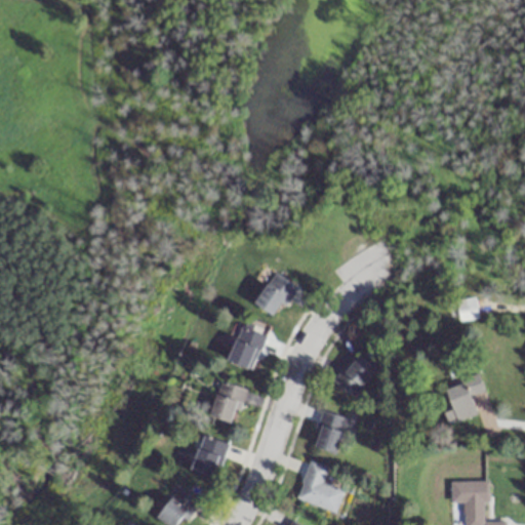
[(254,303),(275,318),(296,287),(276,272),(254,303)]
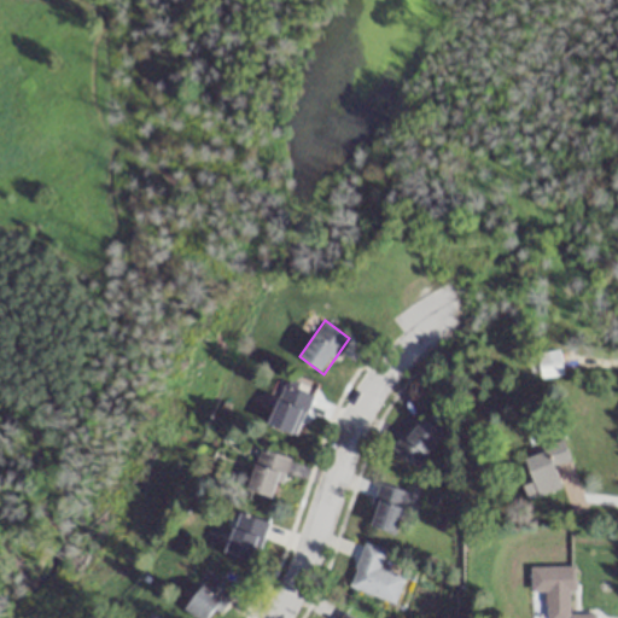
[(312,397),(284,385),(268,425),(296,436),(312,397)]
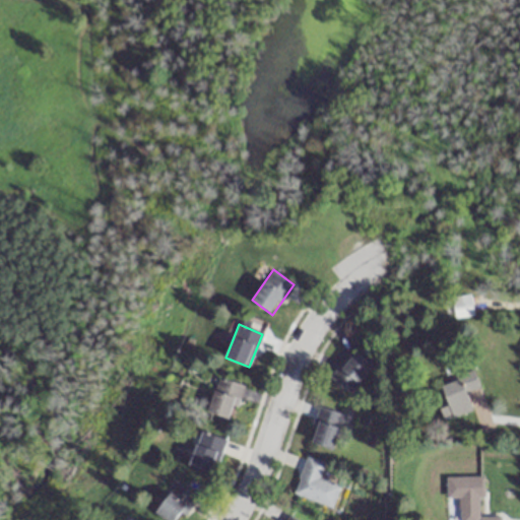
[(348,395),(371,366),(350,349),(328,379),(348,395)]
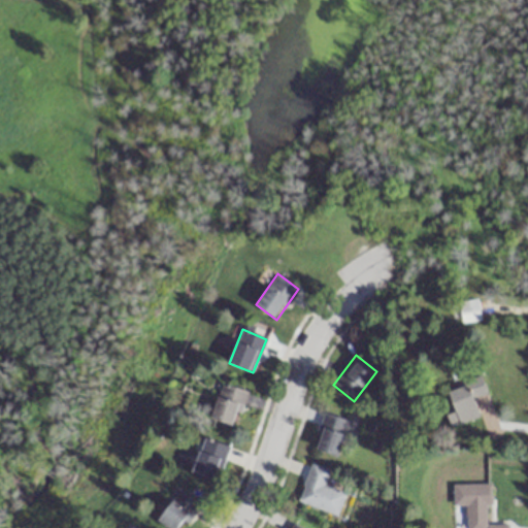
[(480,382),(448,393),(458,424),(480,417),(474,402),(486,399),(480,382)]
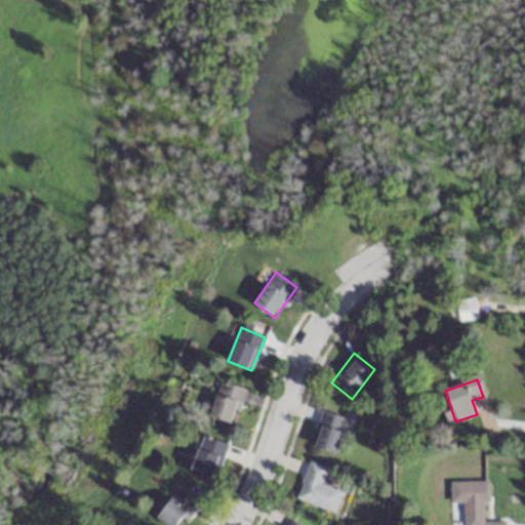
[(210,417),(234,425),(245,390),(220,382),(210,417)]
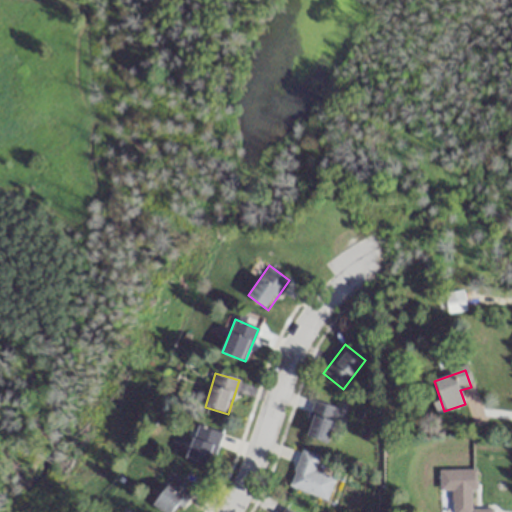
[(328,442),(335,407),(312,402),(305,438),(328,442)]
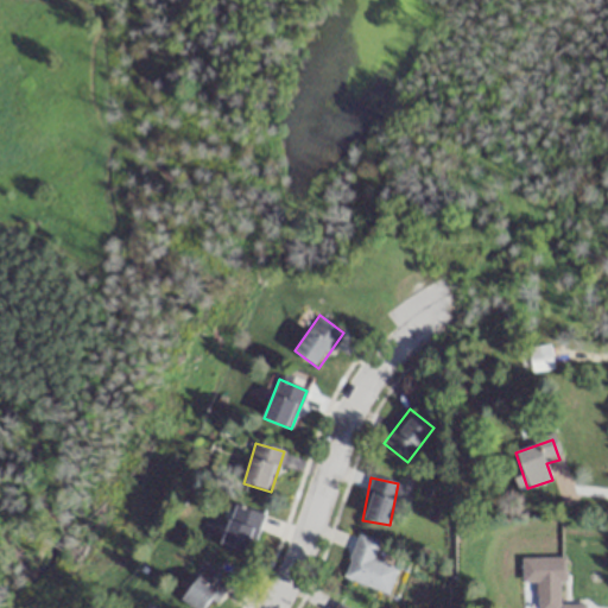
[(221,544),(247,555),(263,515),(235,505),(221,544)]
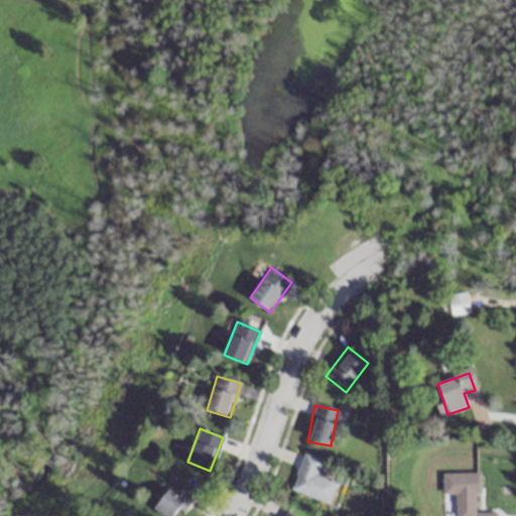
[(289,492),(329,504),(336,482),(315,475),(320,461),(302,455),(289,492)]
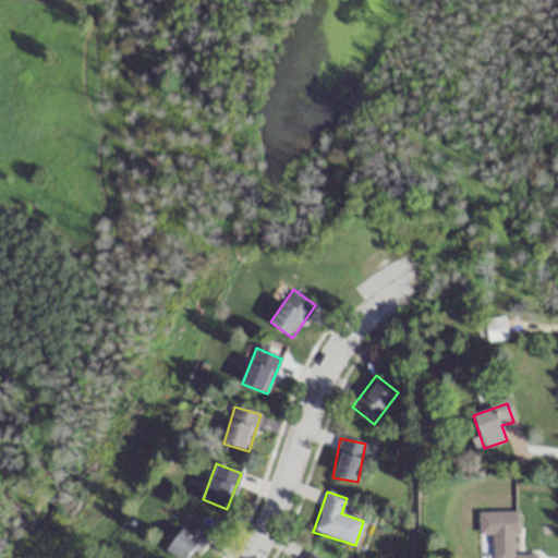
[(477,512),(477,535),(493,535),(492,557),(514,557),(514,512),(477,512)]
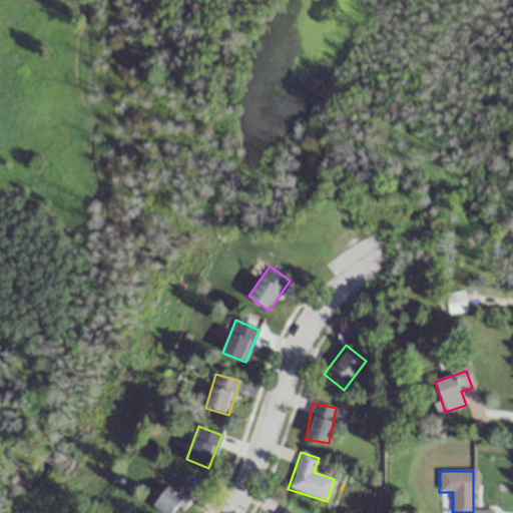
[(178,512),(194,492),(175,477),(153,506),(162,512),(178,512)]
